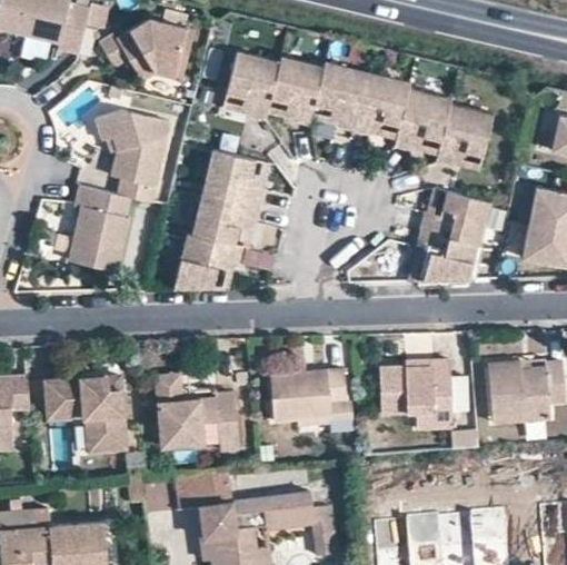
[(79,49),(90,2),(76,0),(0,0),(0,25),(60,38),(59,43),(79,49)]
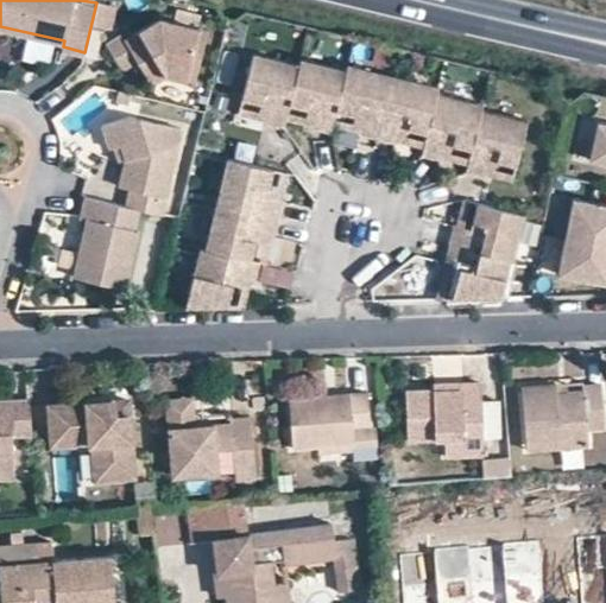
[(208,31),(159,19),(126,40),(122,36),(106,45),(124,74),(138,63),(150,81),(158,83),(169,77),(195,83),(208,31)]
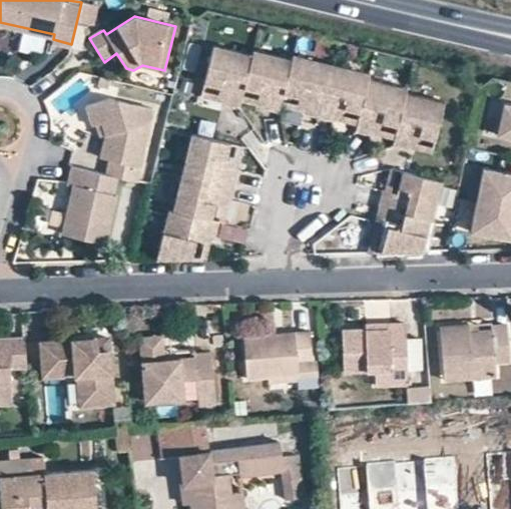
[(212,46),(203,84),(227,90),(224,99),(223,106),(238,109),(240,98),(243,88),(266,93),(264,104),(261,110),(279,114),(280,107),(284,94),(306,99),(303,112),(334,120),(338,107),(360,113),(357,125),(355,132),(372,137),(376,123),(396,127),(393,141),(392,145),(409,150),(413,135),(435,140),(443,103),(405,93),(406,90),(367,80),(368,75),(291,56),(290,59),(252,50),(250,55),(212,46)]
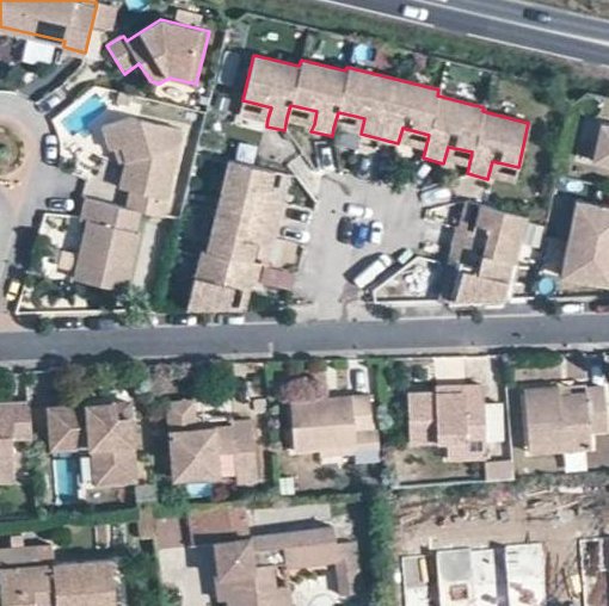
[(196,84),(170,78),(159,84),(160,84),(195,92),(196,84)]
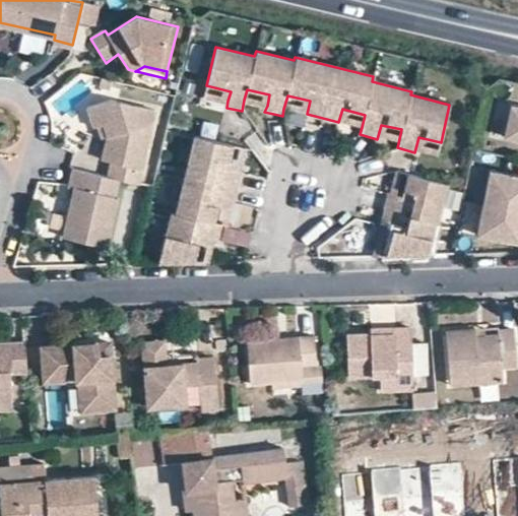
[(206,85),(204,95),(228,101),(231,91),(206,85)]
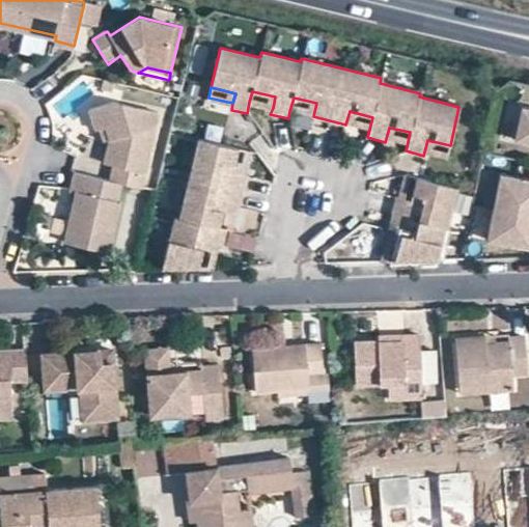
[(252,91),(249,102),(273,108),(275,96),(252,91)]
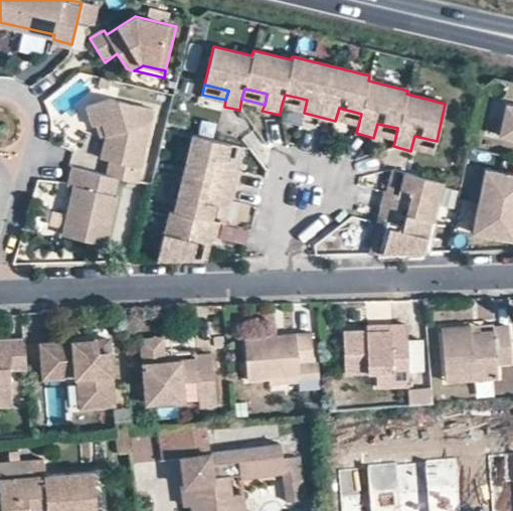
[(285,95),(281,108),(304,113),(307,100),(285,95)]
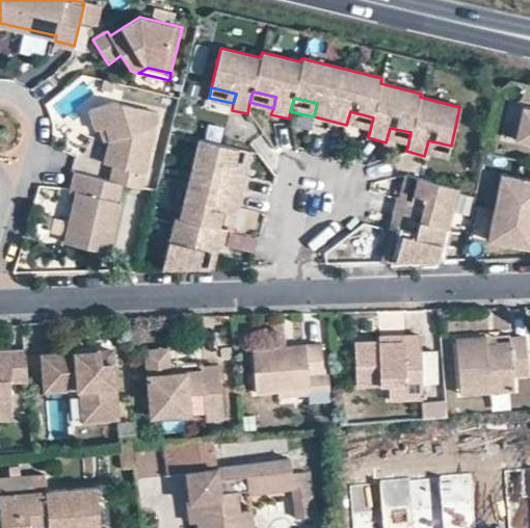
[(160,113),(114,103),(90,110),(96,131),(101,129),(107,128),(110,139),(105,163),(114,165),(111,180),(123,183),(142,188),(160,113)]
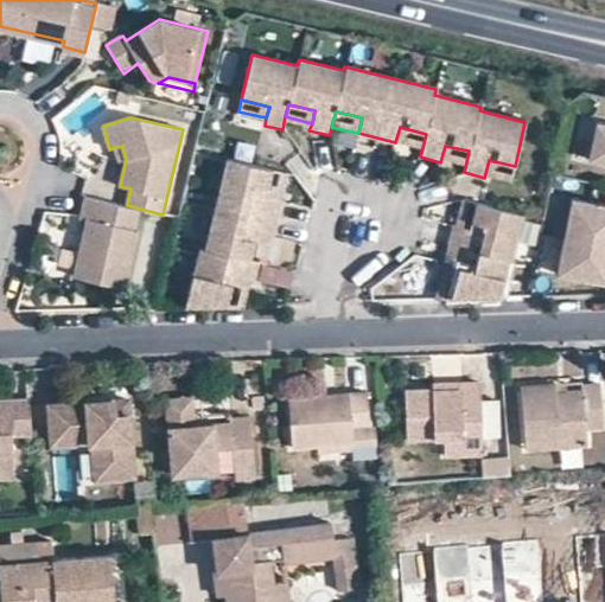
[(604,123),(597,122),(588,162),(604,166),(604,123)]
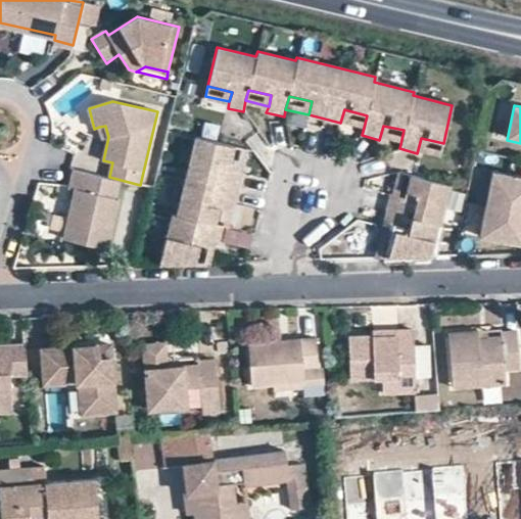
[(344,109),(340,123),(364,128),(367,115),(344,109)]
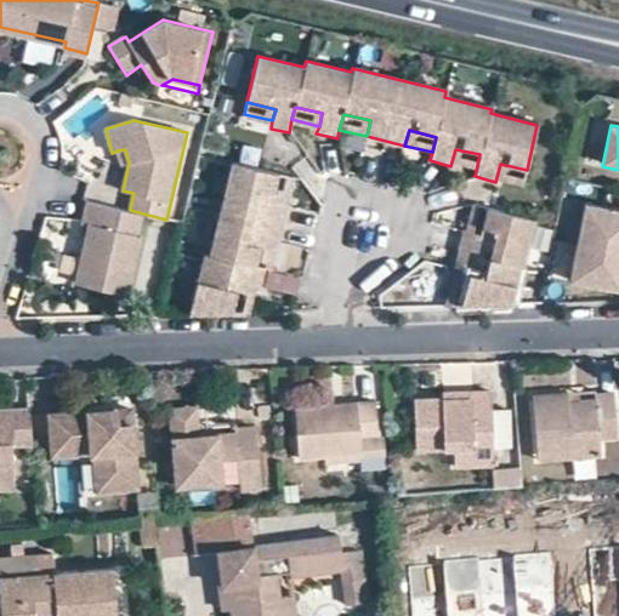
[(125,149),(118,150),(121,165),(129,163),(125,149)]
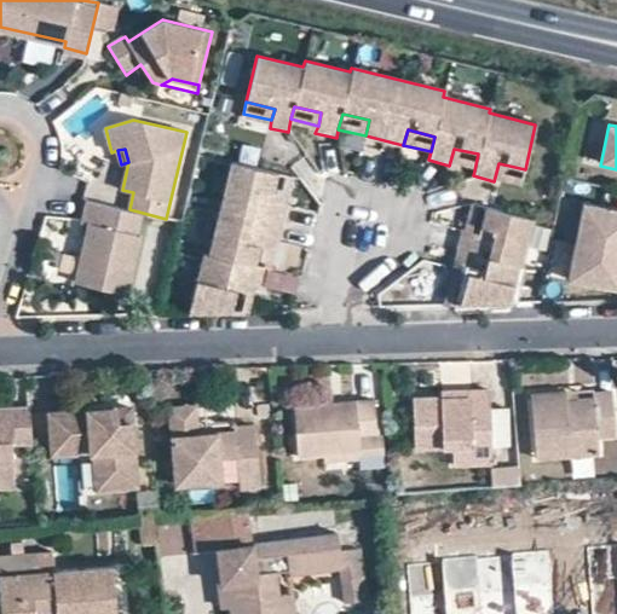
[(454,149),(449,166),(474,171),(478,154),(454,149)]
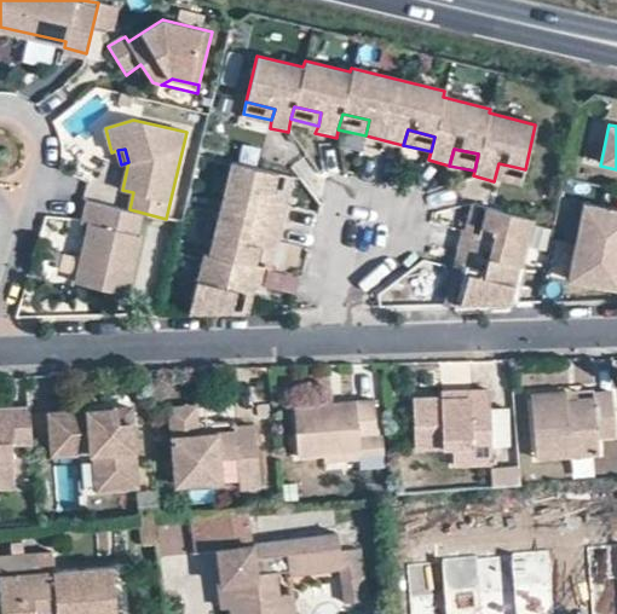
[(203,254),(189,314),(231,313),(238,284),(255,288),(261,290),(265,270),(254,267),(261,241),(278,245),(288,206),(286,206),(270,202),(277,174),(230,163),(207,255),(203,254)]
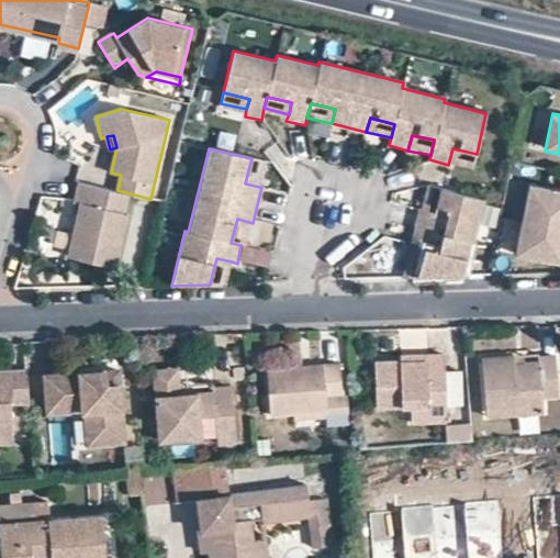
[(452,148),(448,165),(472,170),(477,154),(452,148)]
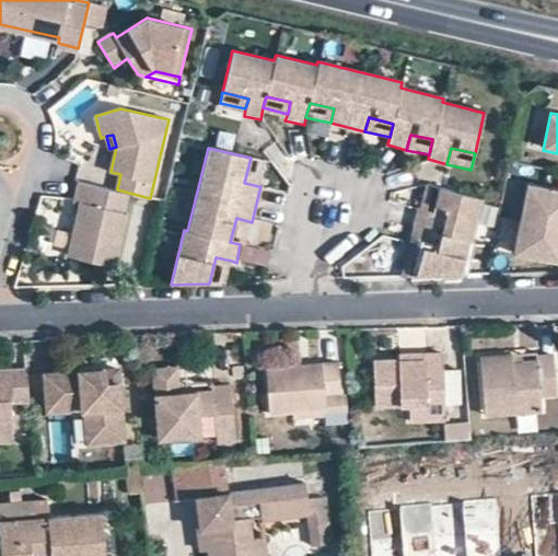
[(244,183),(258,186),(265,163),(251,158),(244,183)]
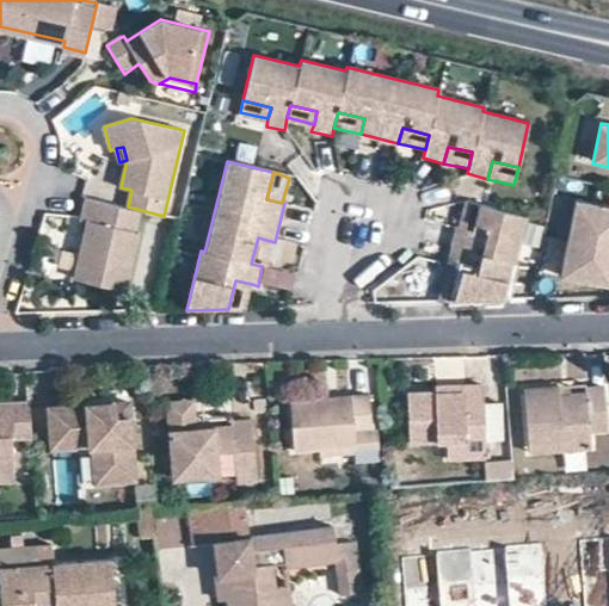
[(128,206),(86,197),(81,220),(88,221),(84,237),(90,239),(87,248),(82,247),(75,278),(125,290),(140,232),(136,230),(141,210),(128,206)]
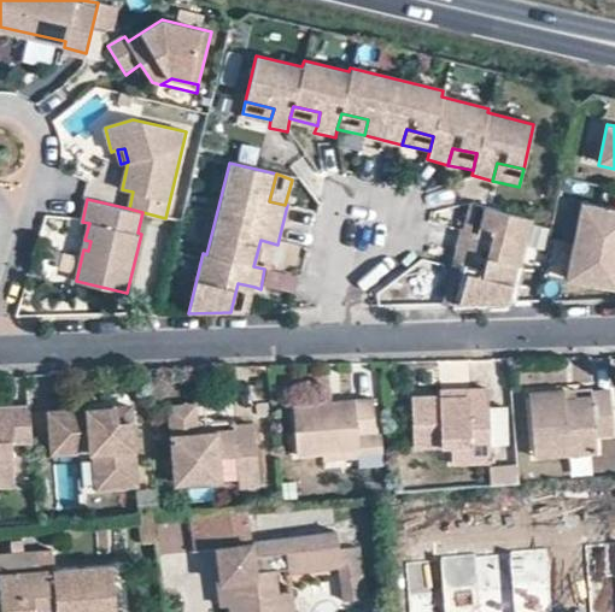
[(614,210),(583,202),(575,243),(614,249),(614,210)]
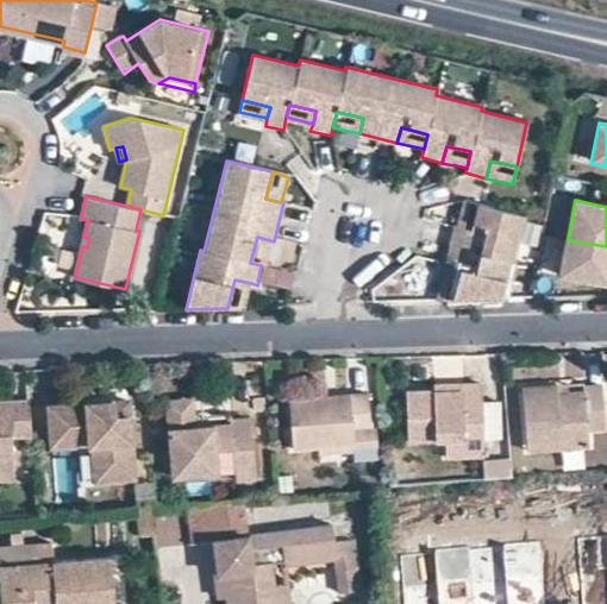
[(474,205),(460,202),(452,230),(468,233),(474,205)]
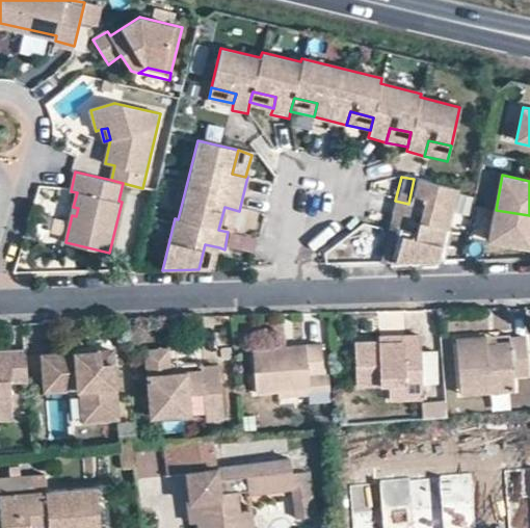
[(402,237),(396,264),(439,262),(445,227),(448,228),(455,189),(414,179),(408,204),(395,201),(388,234),(402,237)]
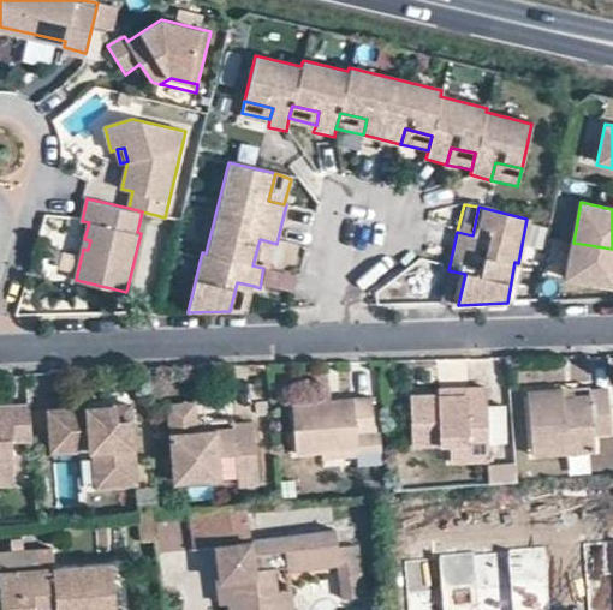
[(271,270),(277,244),(260,239),(253,265),(263,268),(271,270)]
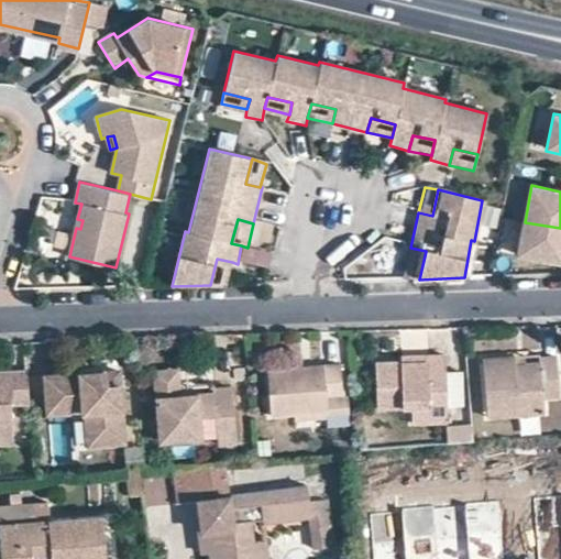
[(560,228),(525,222),(517,254),(560,263),(560,228)]
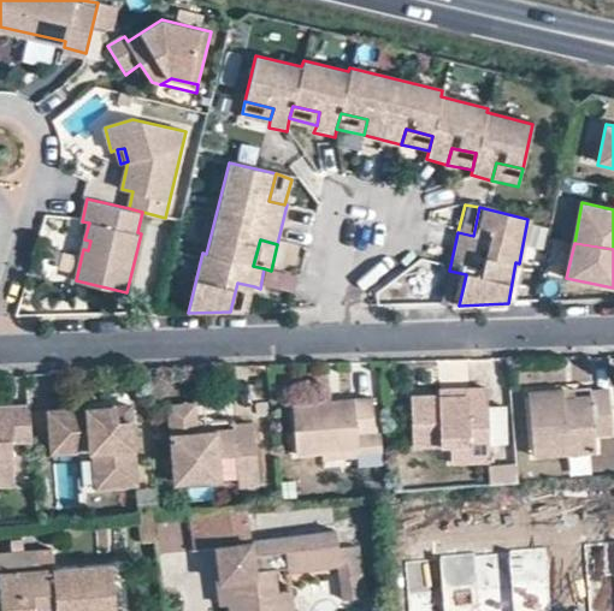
[(466,274),(449,271),(441,306),(459,306),(466,274)]
